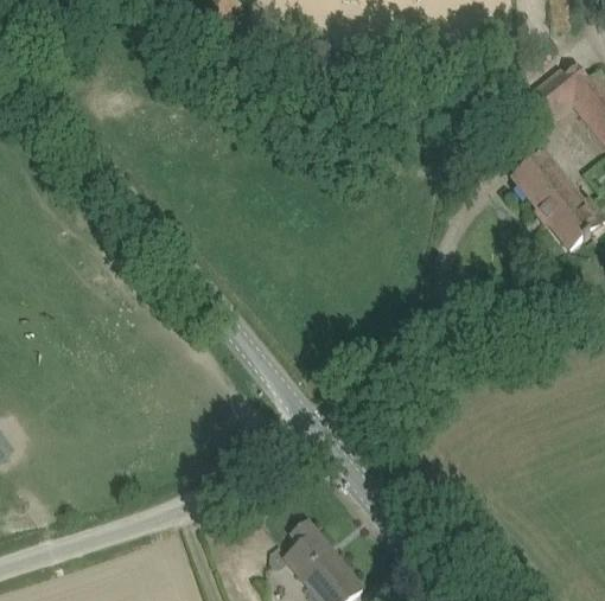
[(201,18),(196,16),(189,30),(215,43),(236,1),(234,0),(203,0),(203,1),(208,4),(201,18)]
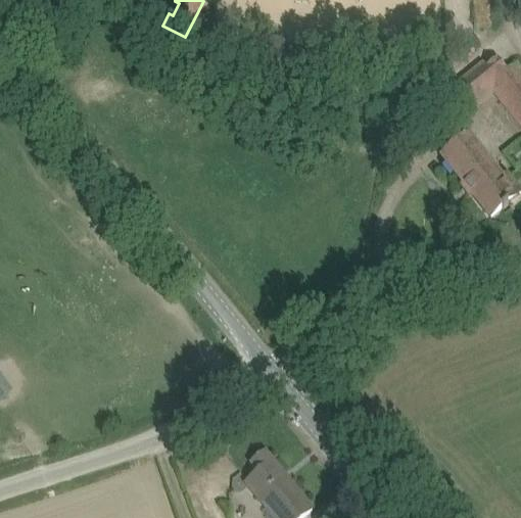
[(465,52),(454,39),(452,37),(444,43),(438,48),(452,63),(465,52)]
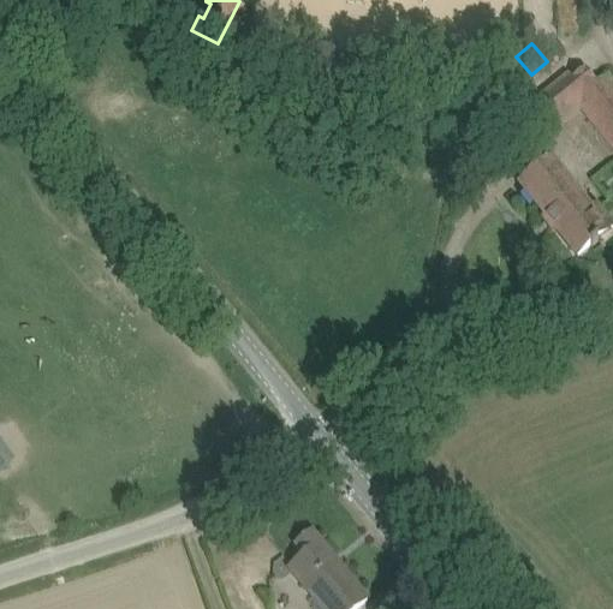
[(578,97),(612,142),(612,76),(607,69),(596,76),(585,64),(571,75),(567,70),(517,111),(535,133),(578,97)]
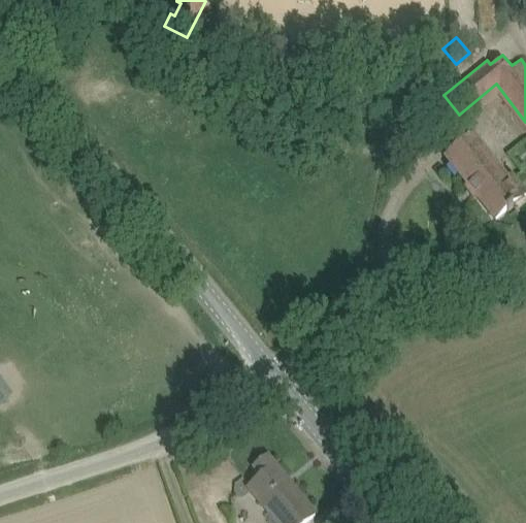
[(469,137),(447,156),(494,216),(504,208),(506,210),(513,206),(511,203),(523,193),(510,175),(503,180),(469,137)]
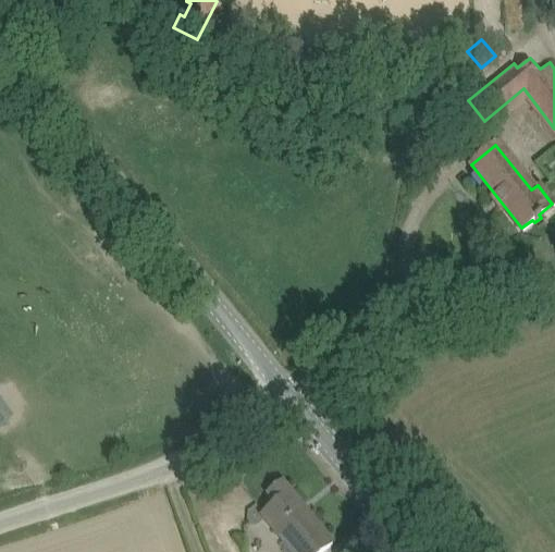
[(0,390),(0,418),(12,413),(0,390)]
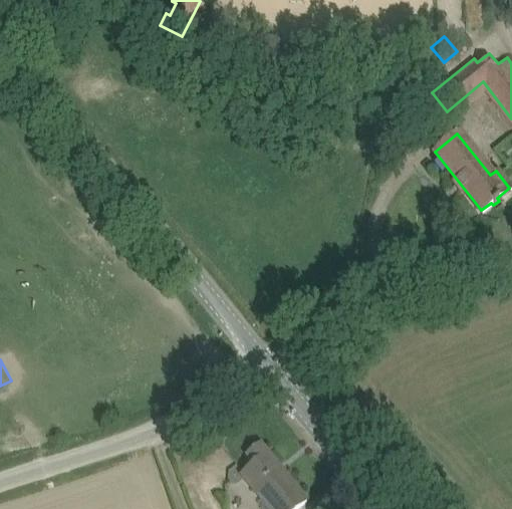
[(272,508),(291,508),(305,497),(282,469),(280,470),(265,452),(267,450),(261,443),(256,443),(249,449),(248,454),(253,460),(241,470),(272,508)]
